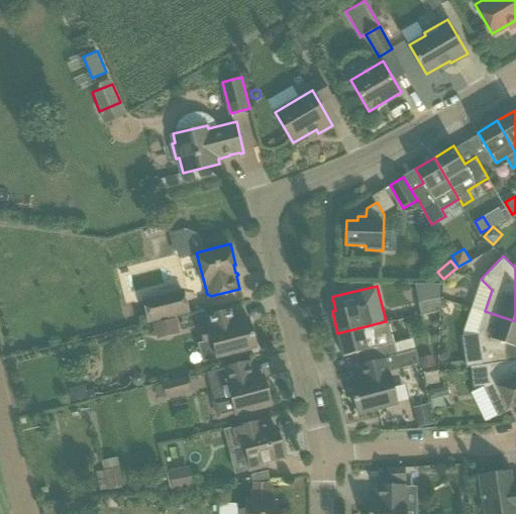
[(185,311),(180,290),(142,299),(147,320),(185,311)]
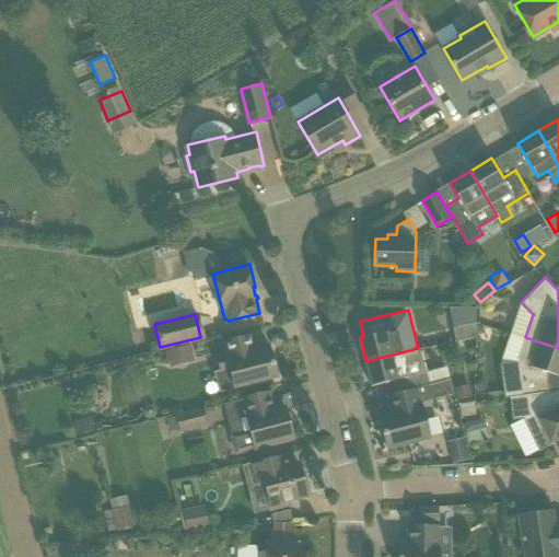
[(478,328),(476,322),(454,325),(456,339),(475,336),(478,328)]
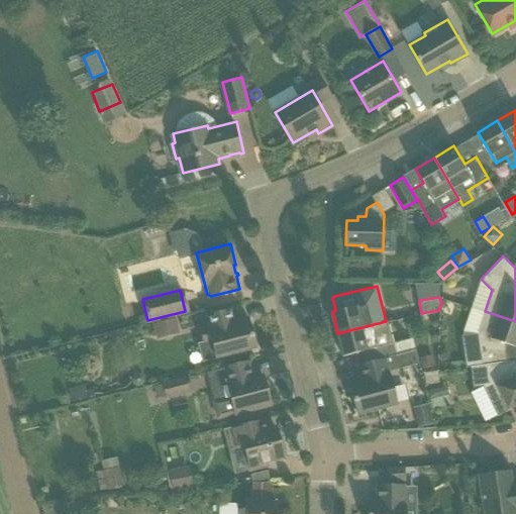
[(256,346),(249,320),(237,324),(232,307),(207,313),(210,325),(213,338),(199,342),(203,361),(256,346)]
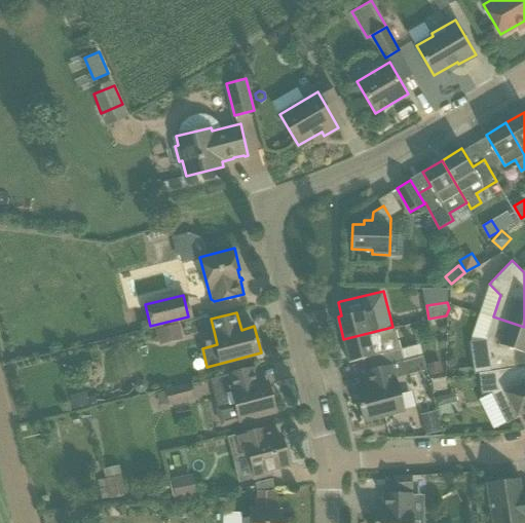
[(475,372),(479,372),(508,368),(517,367),(515,353),(516,348),(524,351),(524,327),(493,316),(486,338),(470,341),(475,372)]
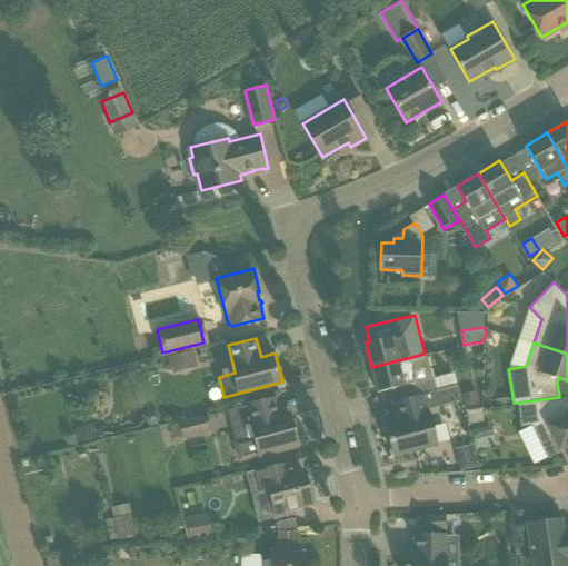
[(173,370),(196,365),(192,348),(170,354),(173,370)]
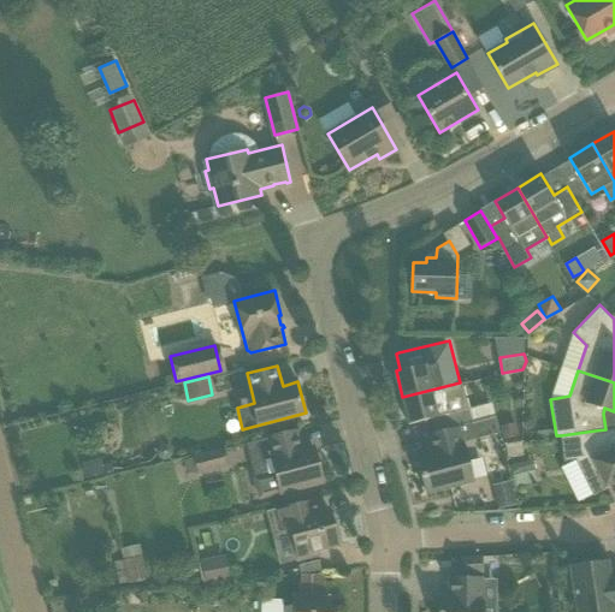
[(460,425),(473,421),(469,406),(463,381),(460,382),(402,397),(409,423),(426,419),(431,433),(460,425)]
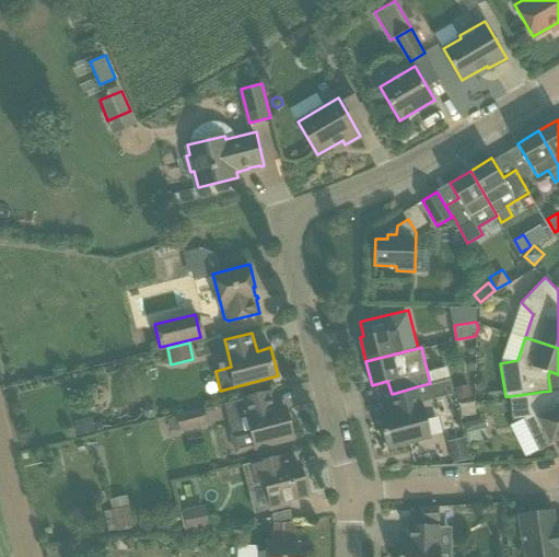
[(452,378),(430,383),(433,397),(455,392),(452,378)]
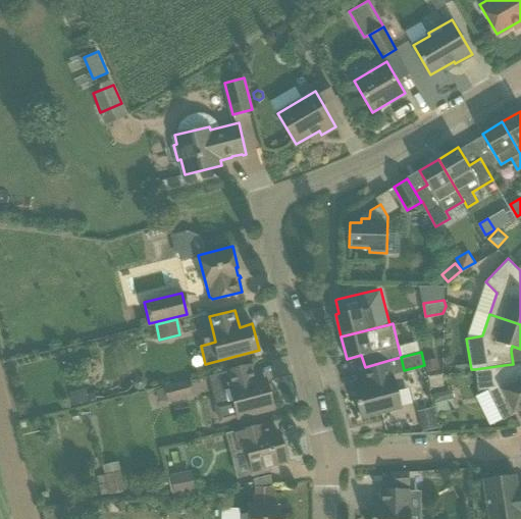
[(438,357),(425,360),(427,371),(440,368),(438,357)]
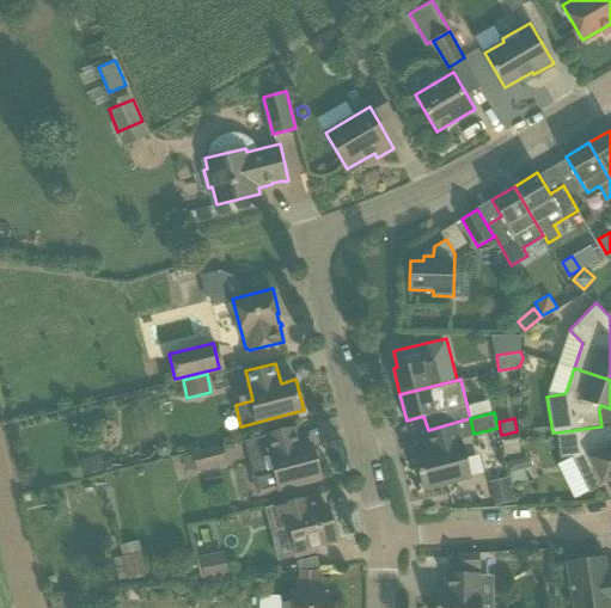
[(470,476),(460,437),(457,422),(428,430),(426,431),(429,447),(414,450),(423,487),(447,481),(470,476)]
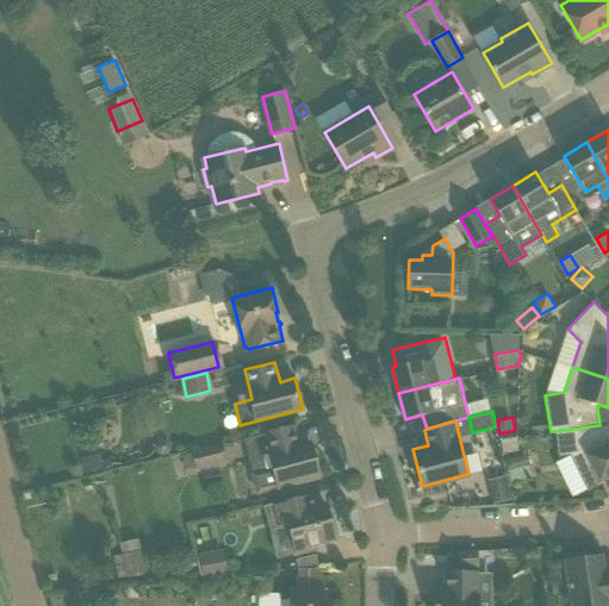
[(253,475),(256,492),(319,476),(314,449),(309,450),(306,443),(300,444),(296,424),(266,432),(263,432),(273,470),(253,475)]
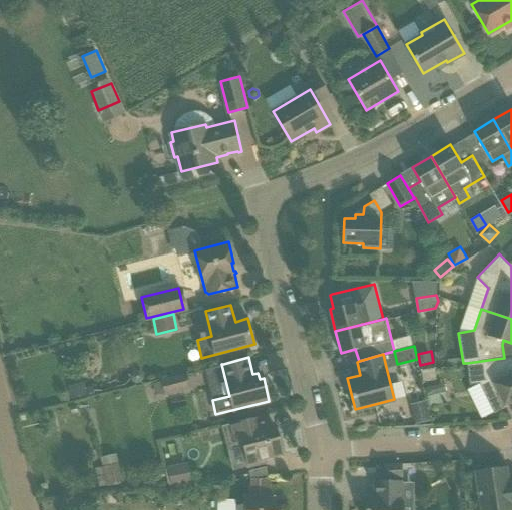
[(511,373),(501,379),(497,371),(495,359),(467,363),(470,383),(480,382),(487,397),(498,392),(504,405),(511,401),(511,373)]
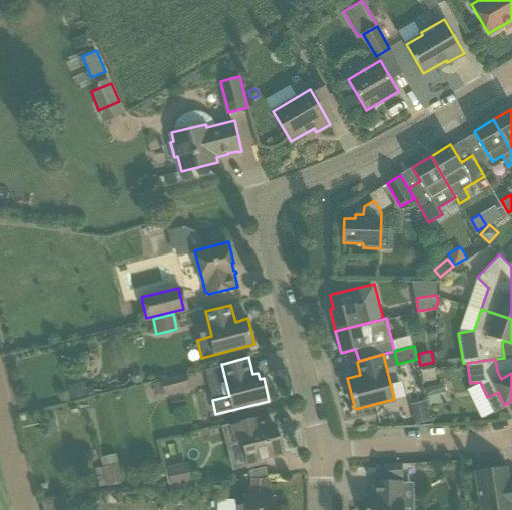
[(143,372),(138,369),(133,371),(131,375),(133,380),(137,383),(142,381),(144,377),(143,372)]
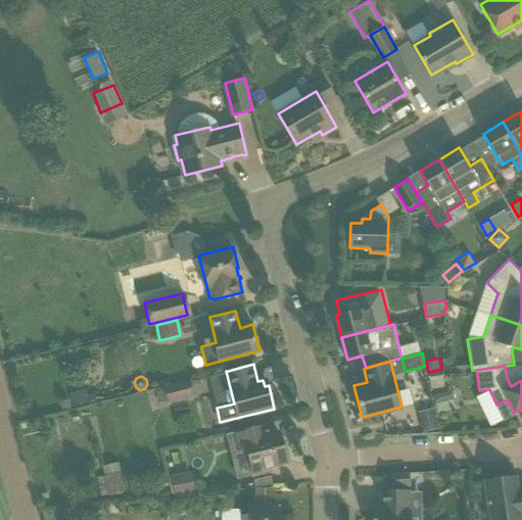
[(170,402),(194,395),(190,380),(165,386),(170,402)]
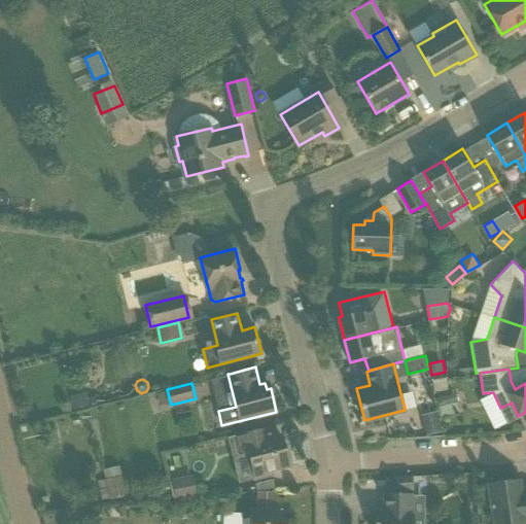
[(86,391),(71,395),(74,409),(90,405),(86,391)]
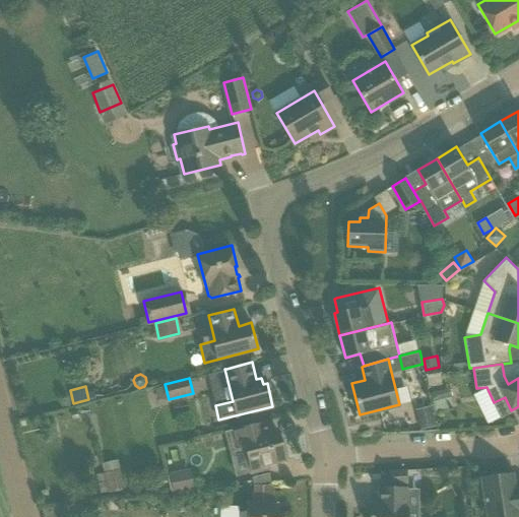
[(448,407),(444,388),(431,391),(435,410),(448,407)]
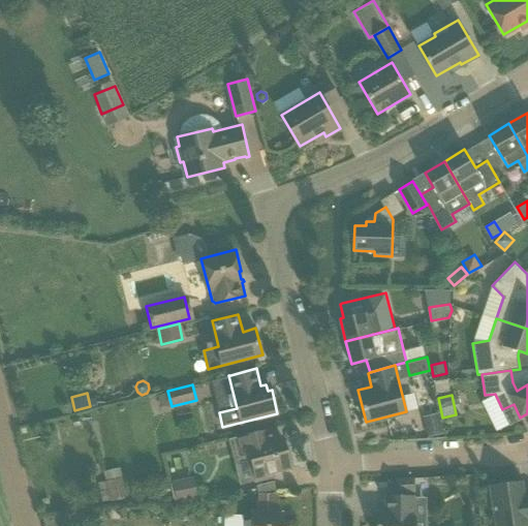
[(442,422),(427,426),(429,436),(444,432),(442,422)]
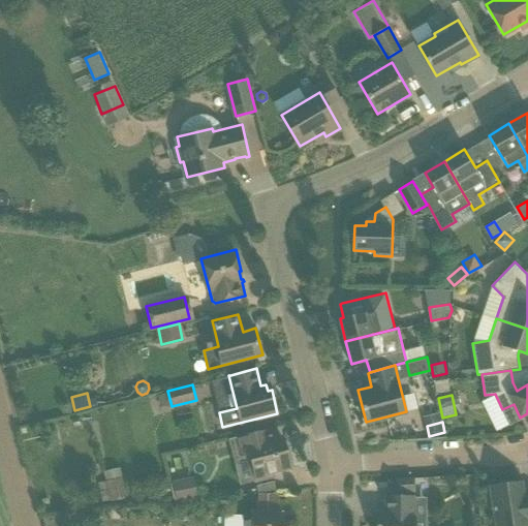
[(256,480),(275,474),(275,471),(291,467),(284,438),(275,440),(272,427),(238,436),(243,455),(250,453),(256,480)]
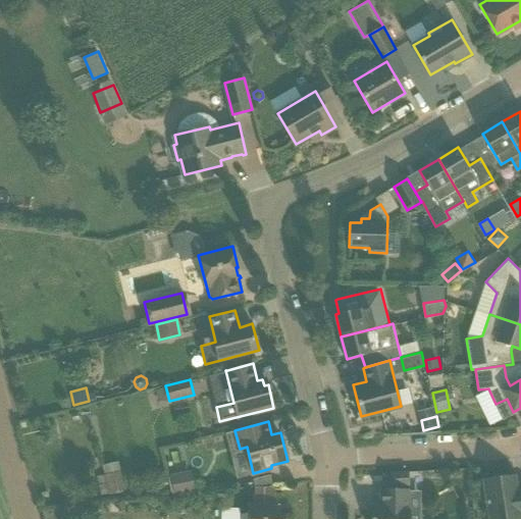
[(126,488),(122,469),(121,469),(105,474),(106,481),(109,492),(126,488)]
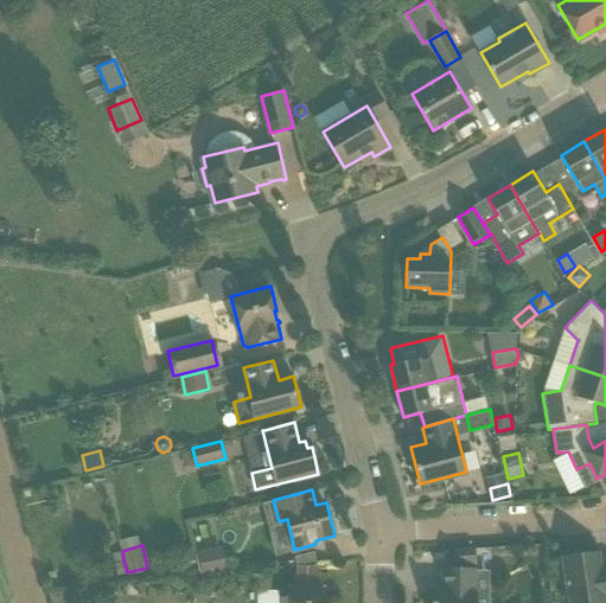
[(223,545),(211,547),(201,549),(198,550),(199,552),(203,572),(203,575),(228,570),(223,545)]
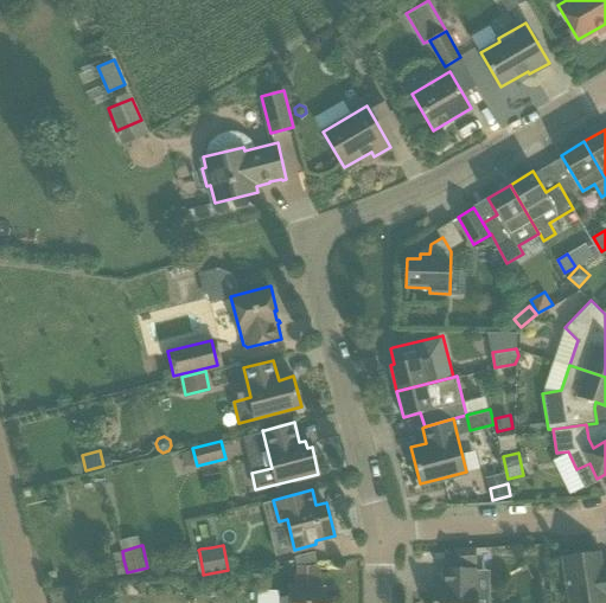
[(183,547),(185,562),(196,559),(192,546),(183,547)]
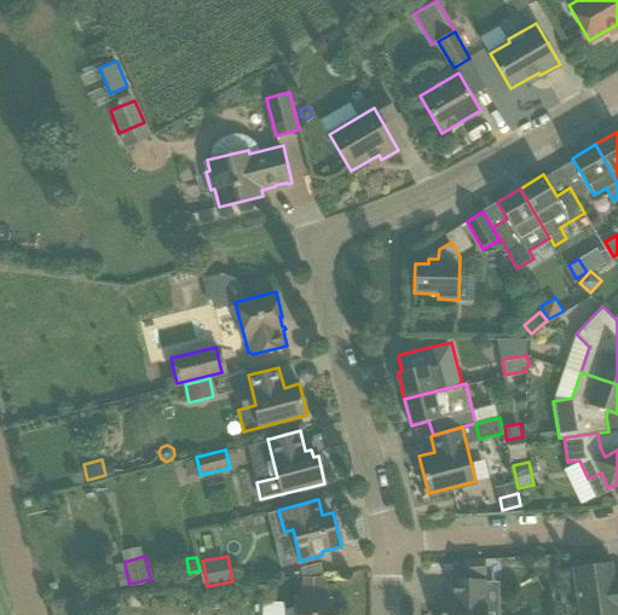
[(486,558),(465,560),(466,575),(486,574),(486,558)]
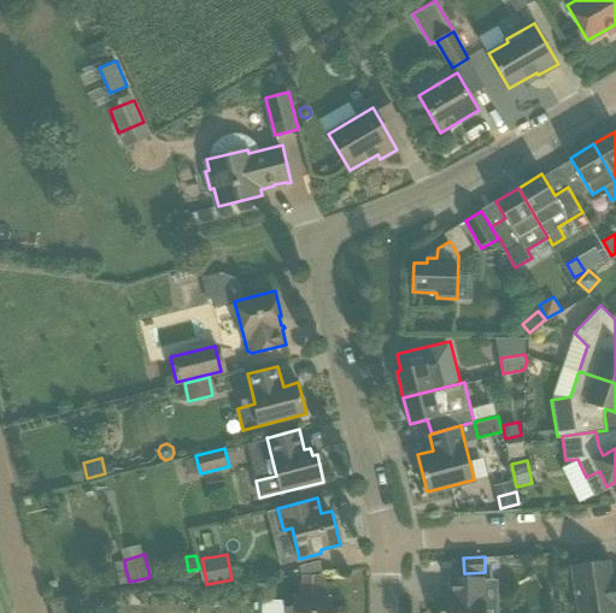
[(322,570),(320,559),(299,565),(301,572),(322,570)]
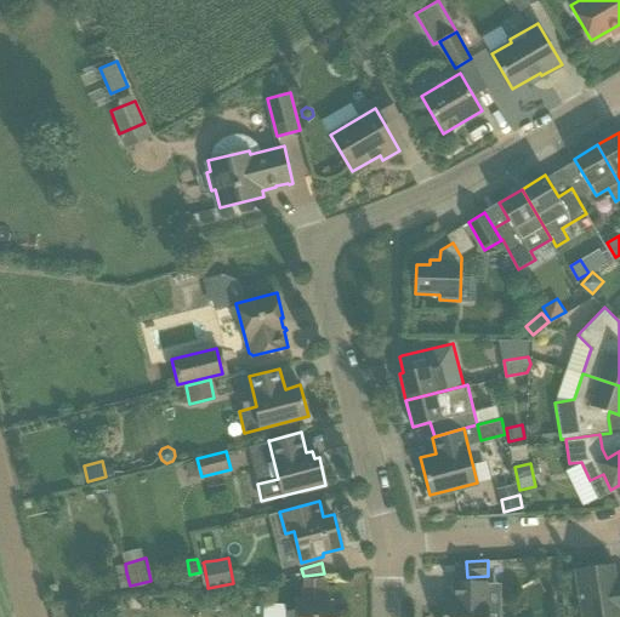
[(619,581),(616,582),(614,564),(575,570),(581,616),(619,616),(619,581)]
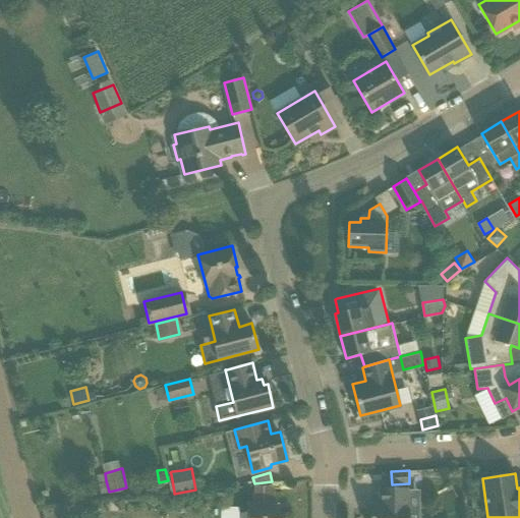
[(274,485),(254,485),(254,502),(248,502),(248,512),(241,512),(240,517),(285,517),(285,513),(279,513),(279,502),(273,502),(274,485)]
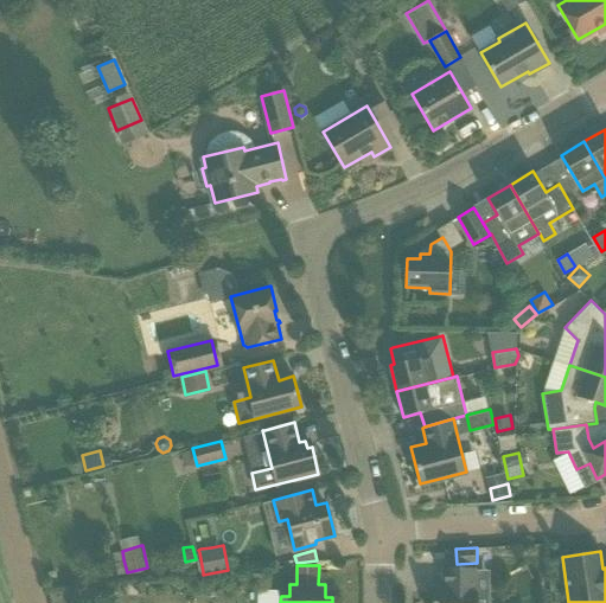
[(476,602),(476,591),(474,591),(476,569),(445,569),(445,590),(433,590),(433,602),(476,602)]
